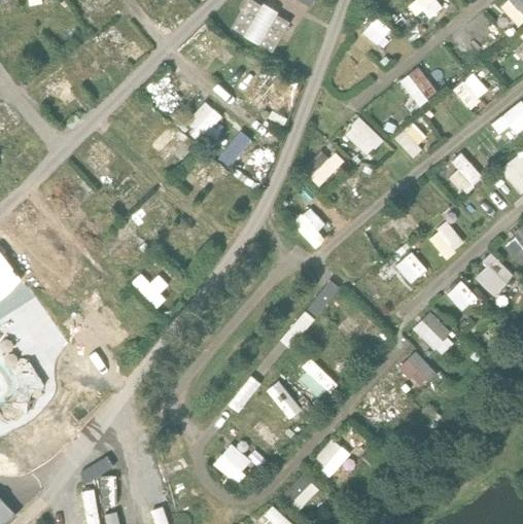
[(88,0),(78,5),(83,14),(102,5),(98,0),(88,0)]
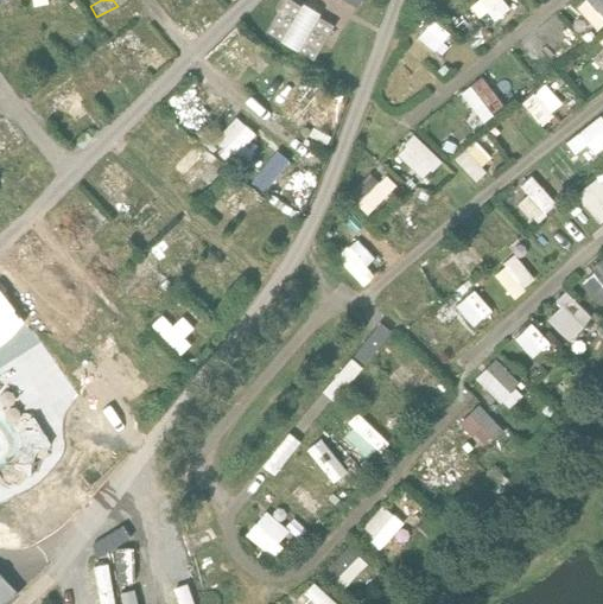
[(294,0),(280,0),(259,36),(308,64),(332,23),(294,0)]
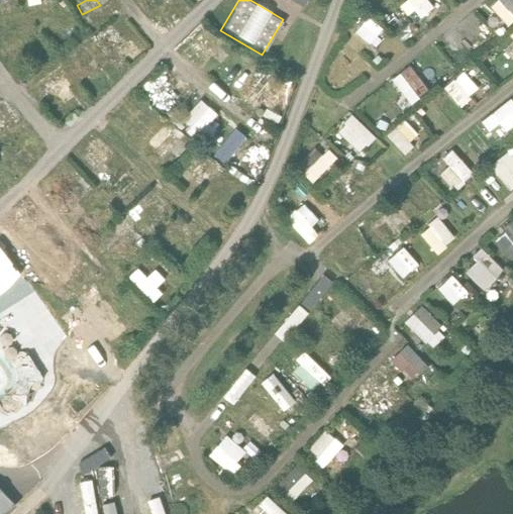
[(282,0),(299,10),(305,0),(282,0)]
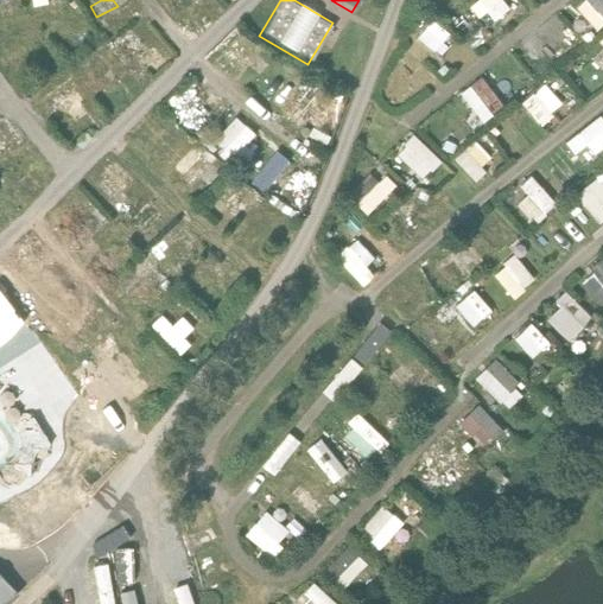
[(509,0),(476,0),(475,1),(489,24),(514,7),(509,0)]
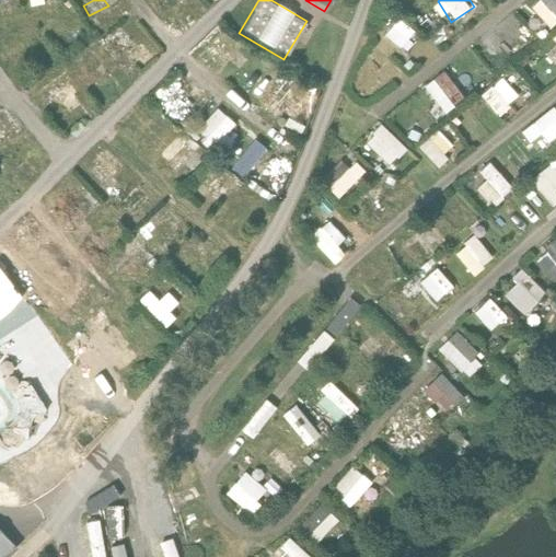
[(555,0),(539,0),(531,9),(552,30),(555,24),(555,0)]
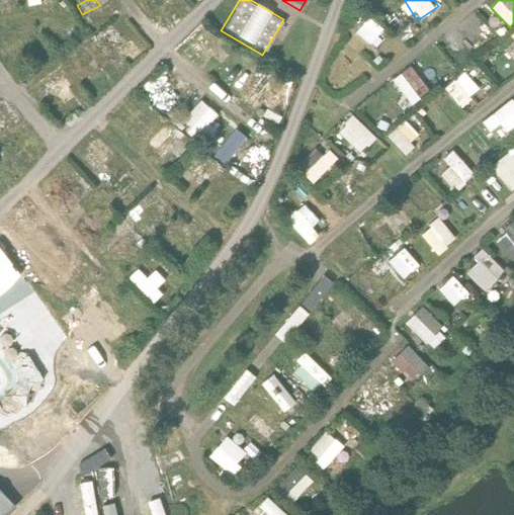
[(356,33),(377,49),(389,32),(367,17),(356,33)]
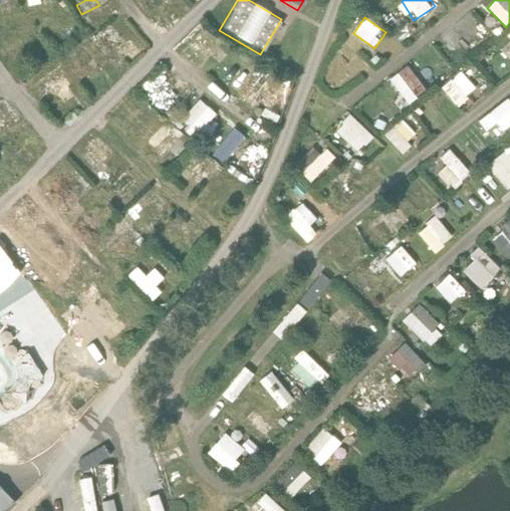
[(270,79),(249,64),(230,89),(252,105),(270,79)]
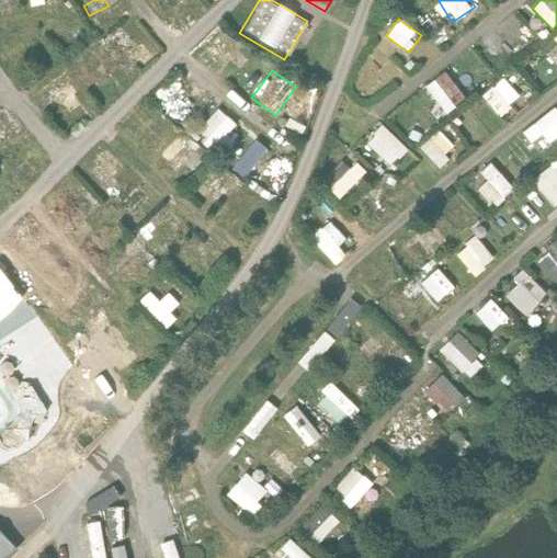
[(50,113),(79,92),(64,71),(35,92),(50,113)]
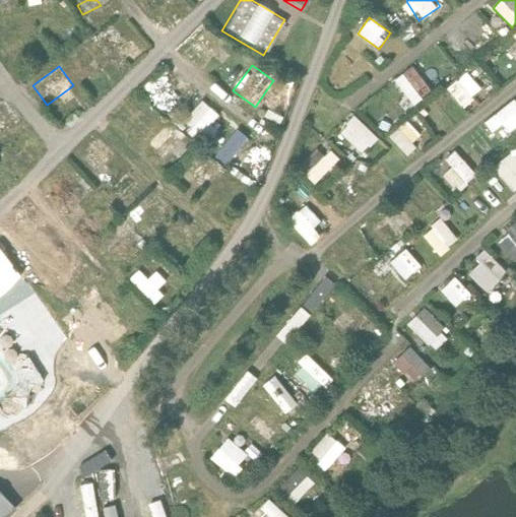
[(411,105),(431,92),(414,66),(394,78),(411,105)]
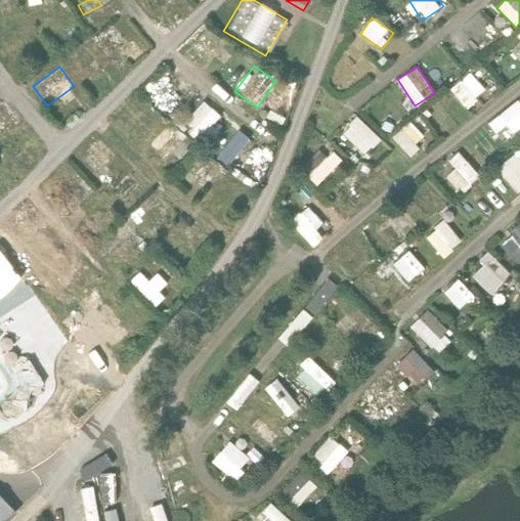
[(450,87),(463,107),(484,95),(473,74),(450,87)]
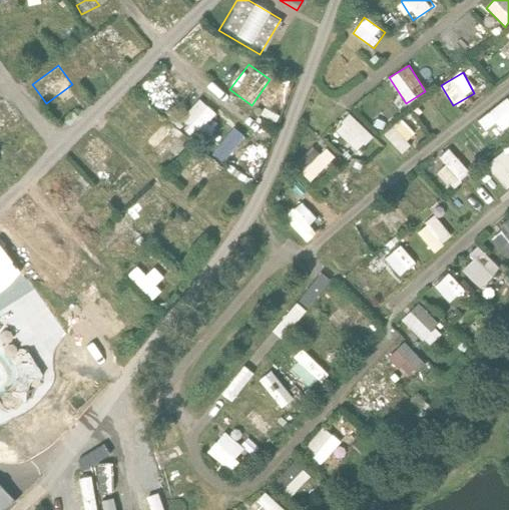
[(180,121),(197,135),(215,112),(198,98),(180,121)]
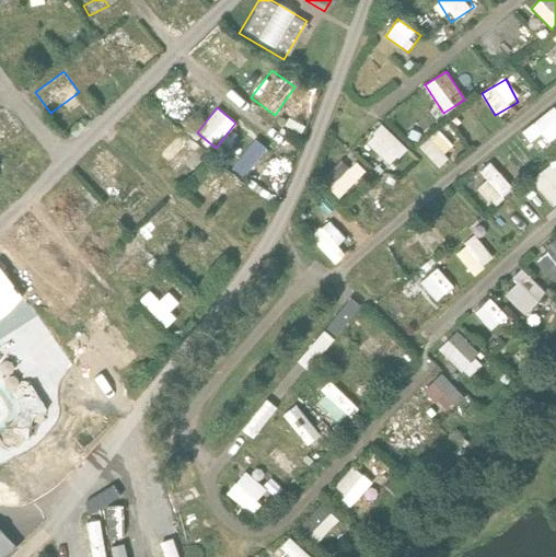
[(537,151),(555,138),(555,109),(555,107),(522,130),(537,151)]
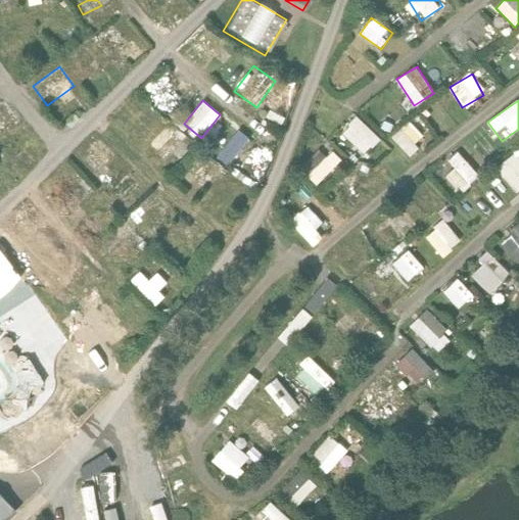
[(365,156),(381,138),(357,116),(341,135),(365,156)]
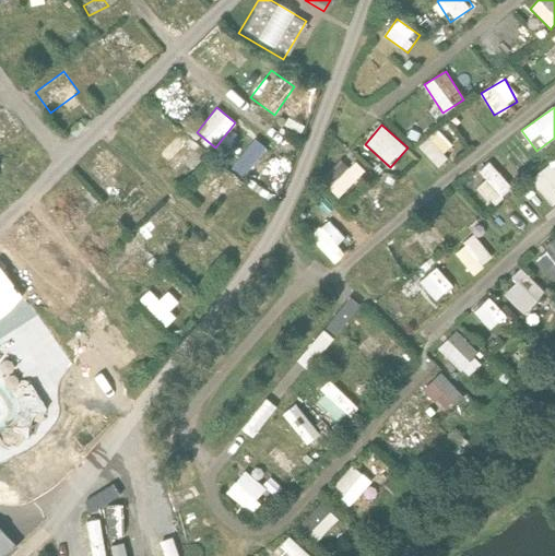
[(436,165),(455,149),(436,129),(417,146),(436,165)]
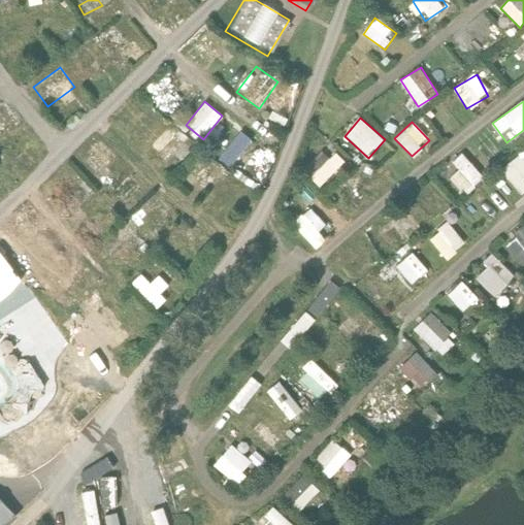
[(167,128),(146,149),(164,166),(185,145),(167,128)]
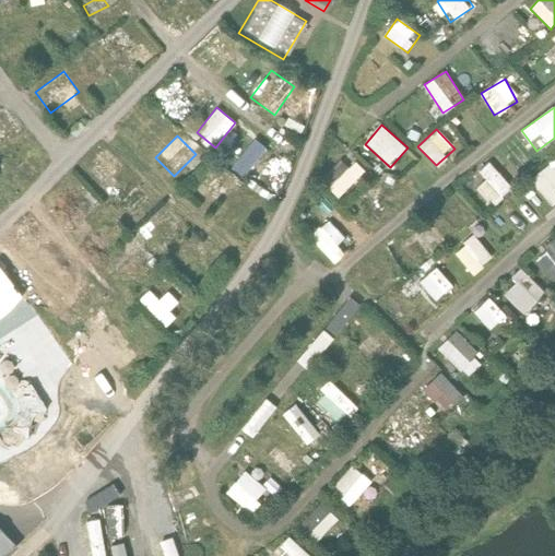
[(248,182),(274,154),(256,137),(229,165),(248,182)]
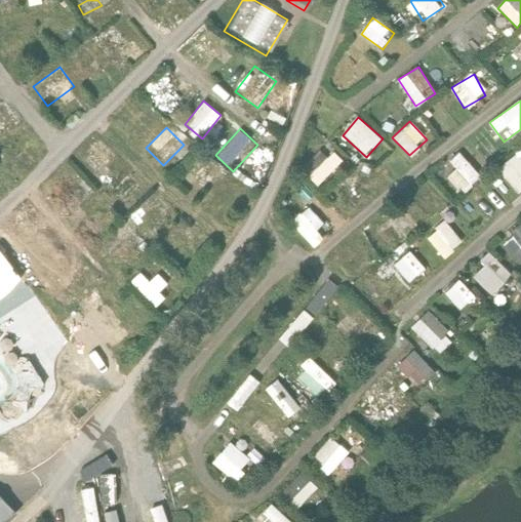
[(317,153),(301,171),(320,189),(345,161),(333,152),(326,160),(317,153)]
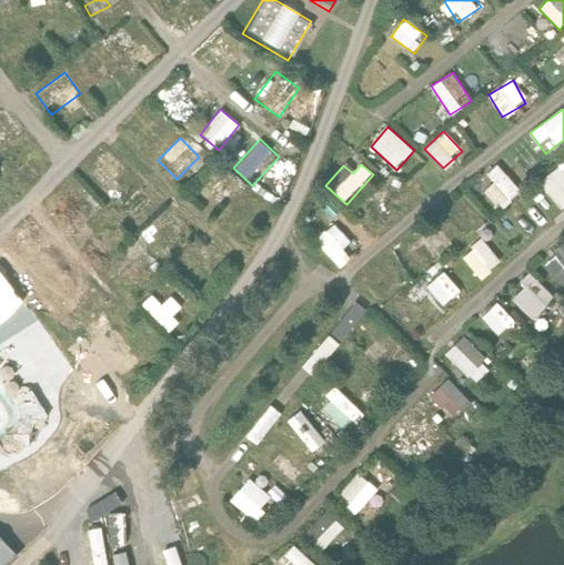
[(221,165),(203,184),(224,204),(242,185),(221,165)]
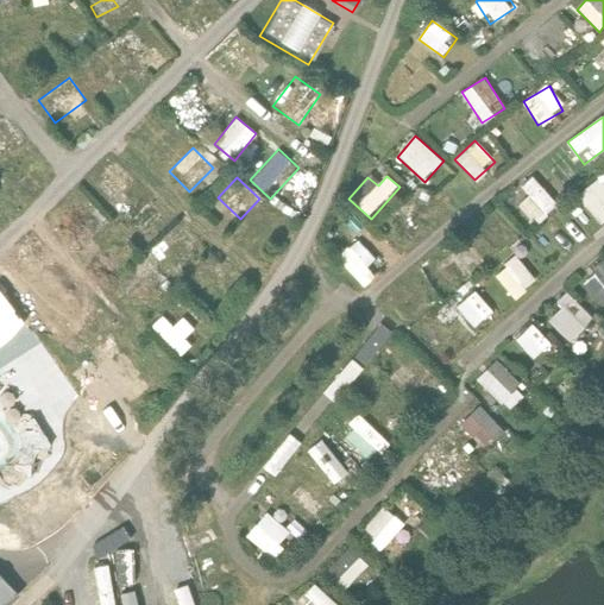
[(578,195),(596,220),(603,214),(603,178),(602,177),(578,195)]
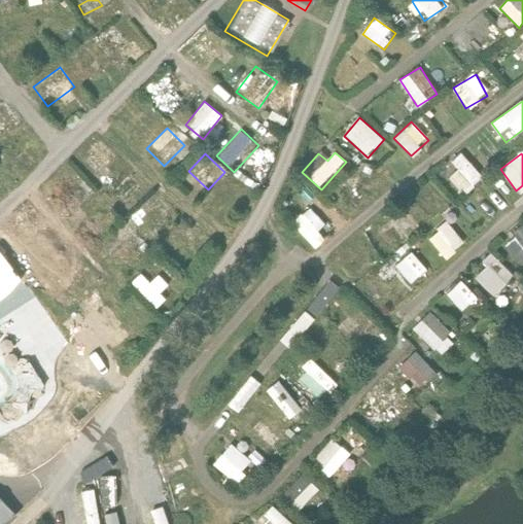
[(466,195),(483,178),(461,156),(445,173),(466,195)]
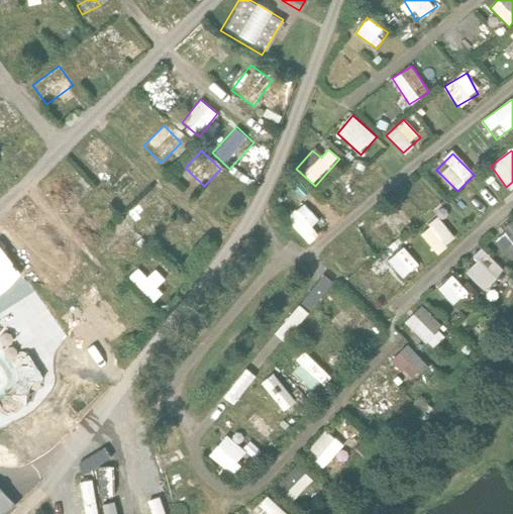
[(341,212),(360,198),(341,175),(323,190),(341,212)]
